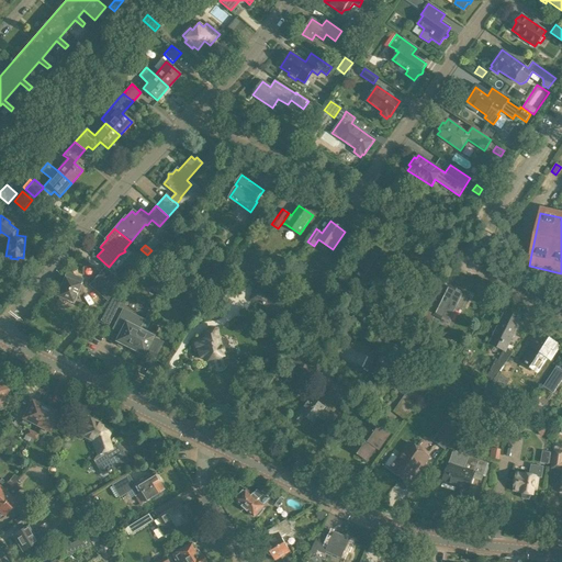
[(391,259),(392,258),(373,246),(355,272),(372,285),(374,283),(375,284),(379,279),(378,278),(386,265),(388,266),(392,260),(391,259)]
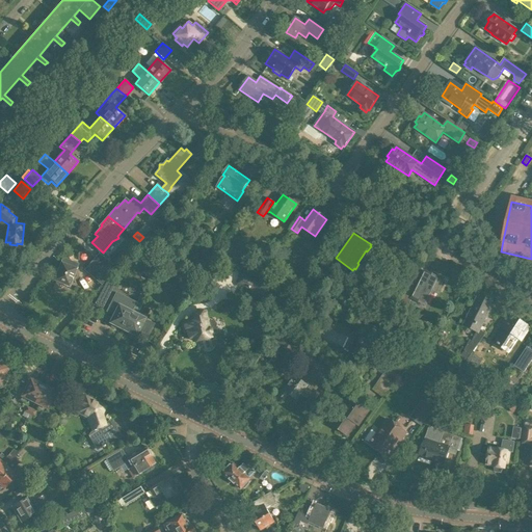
[(224,249),(221,256),(227,259),(231,253),(224,249)]
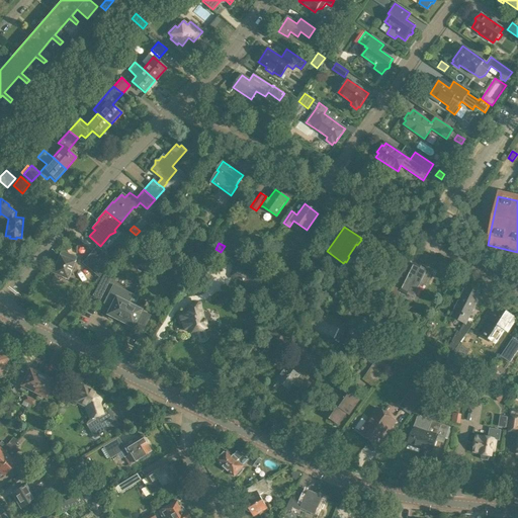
[(96,247),(91,252),(101,261),(109,268),(114,262),(96,247)]
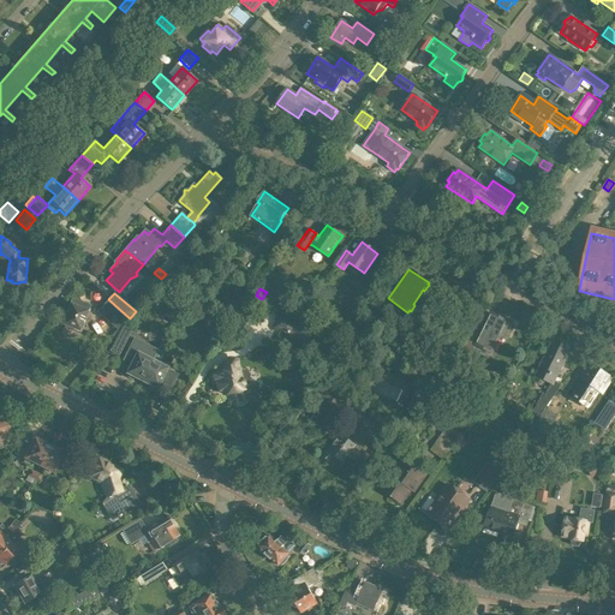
[(177,296),(173,300),(181,306),(184,300),(177,296)]
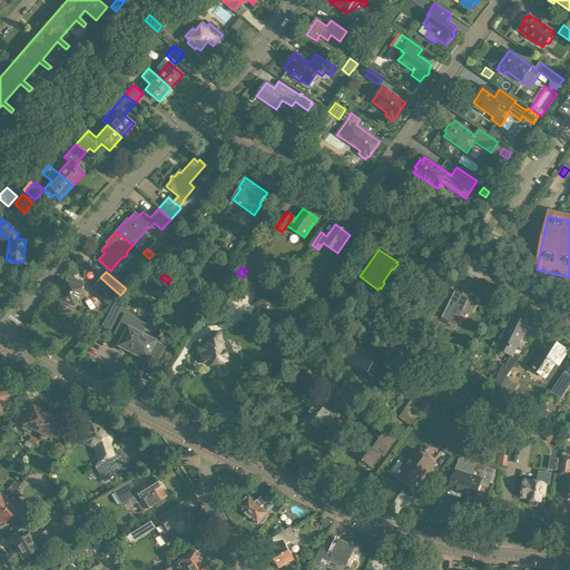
[(100,277),(90,290),(101,300),(111,287),(100,277)]
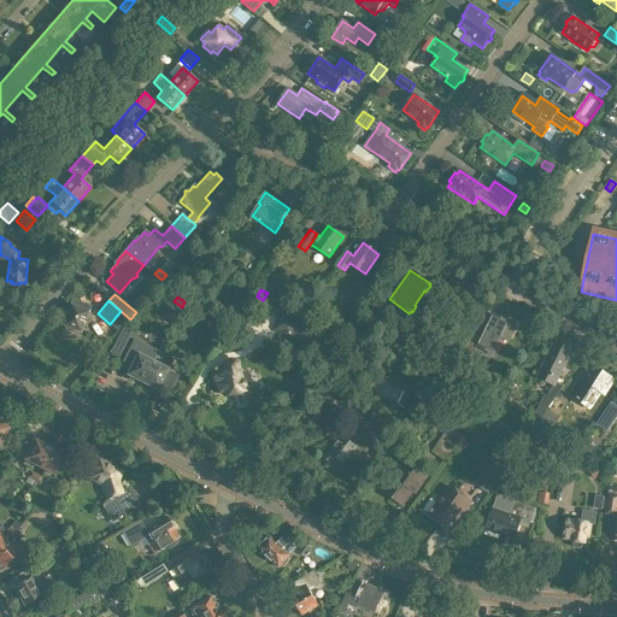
[(174,301),(164,317),(174,323),(183,307),(182,307),(174,301)]
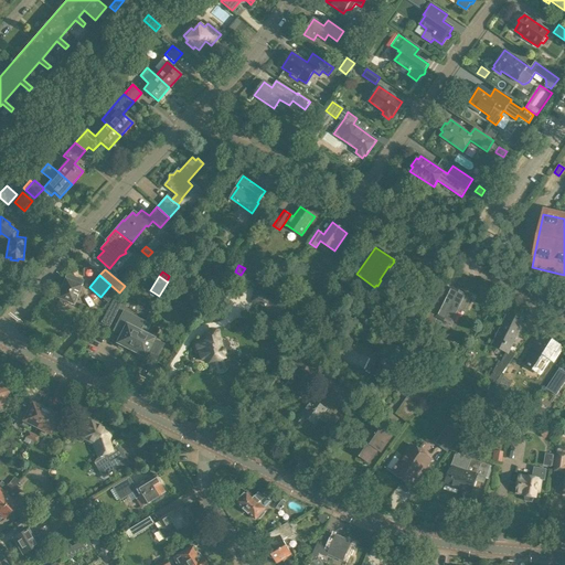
[(57,298),(59,299),(59,300),(59,301),(60,302),(60,304),(61,304),(62,305),(63,305),(64,305),(64,304),(65,304),(66,302),(66,301),(73,305),(80,287),(81,287),(81,286),(65,280),(57,298)]
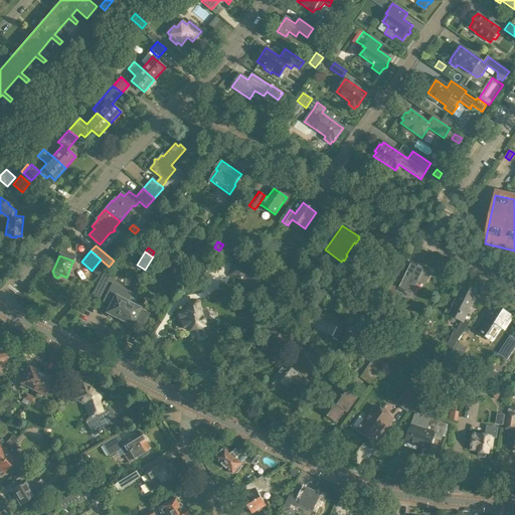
[(214,265),(203,258),(199,264),(210,271),(214,265)]
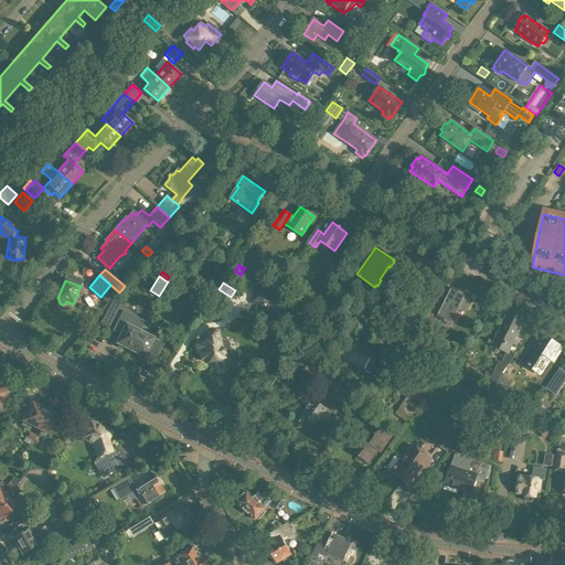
[(425,320),(434,323),(437,317),(451,324),(460,308),(464,310),(470,298),(450,288),(441,308),(433,304),(425,320)]
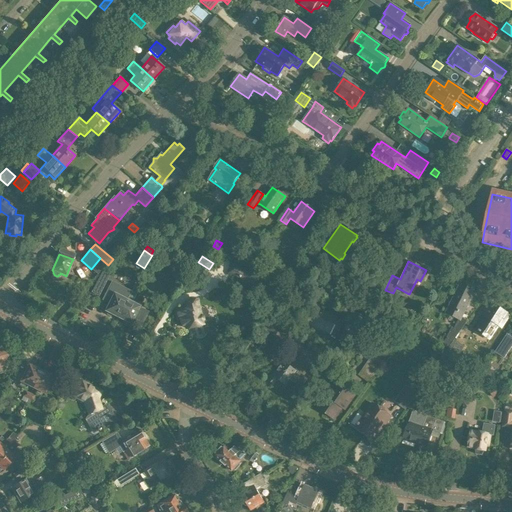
[(229,273),(257,287),(262,277),(234,263),(229,273)]
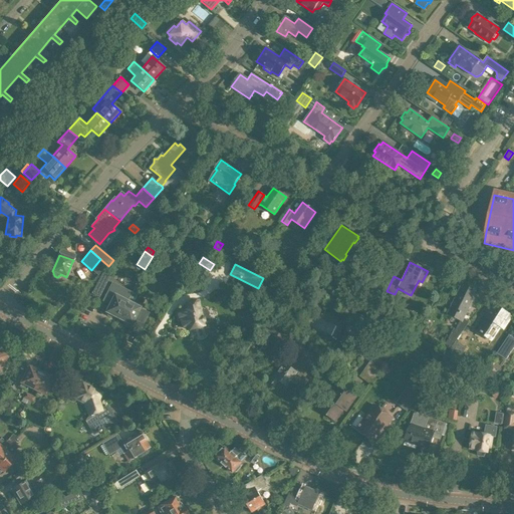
[(295,280),(302,285),(312,270),(306,265),(295,280)]
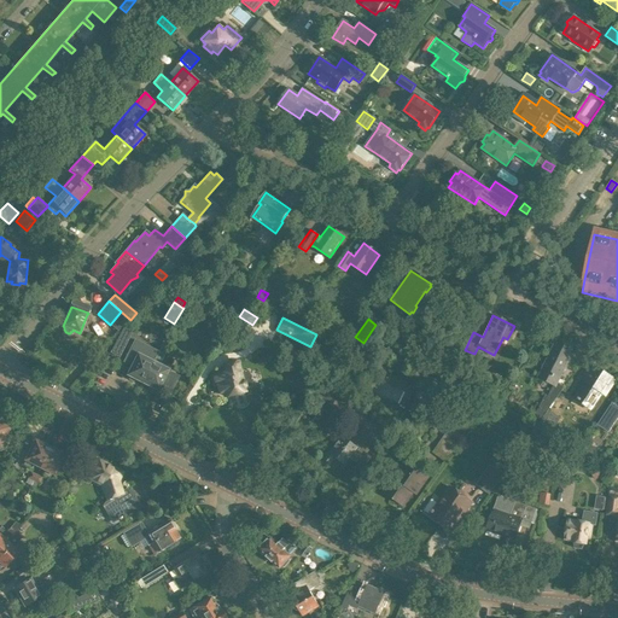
[(122,327),(109,354),(118,359),(132,332),(122,327)]
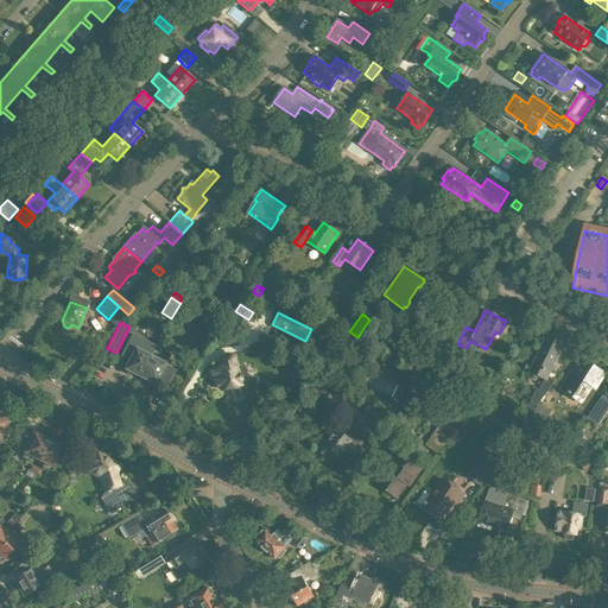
[(133,335),(122,356),(131,360),(126,369),(127,369),(127,371),(127,373),(131,375),(133,374),(133,373),(135,374),(140,377),(156,347),(133,335)]
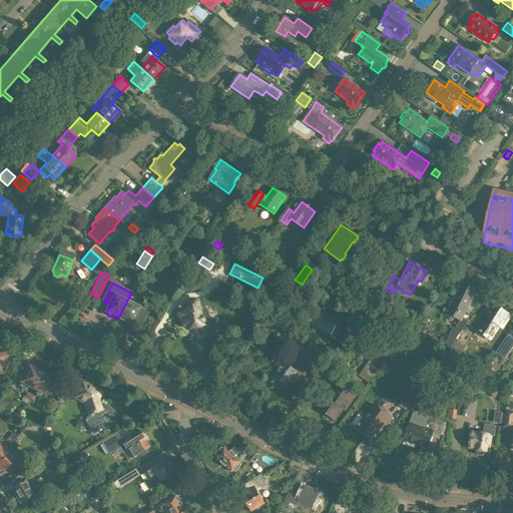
[(131,293),(118,318),(123,320),(124,321),(124,322),(124,324),(127,326),(129,324),(130,324),(134,318),(142,322),(147,313),(138,309),(139,308),(131,304),(132,303),(136,295),(135,295),(138,288),(134,286),(131,293)]
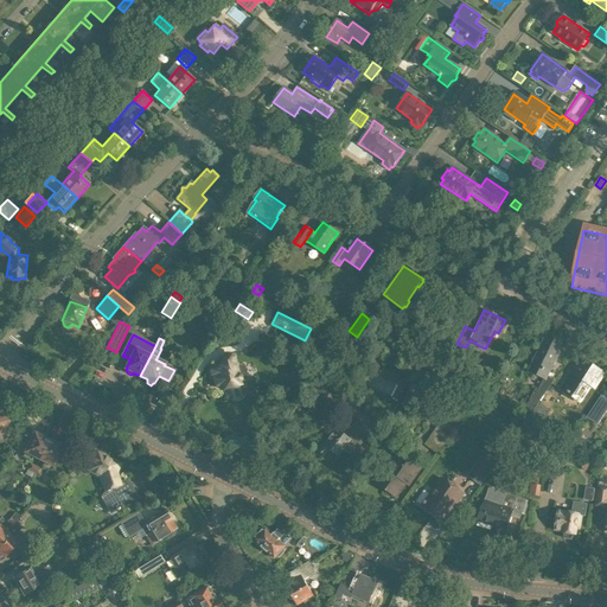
[(544,339),(528,371),(543,378),(538,389),(536,388),(529,401),(537,407),(538,403),(554,382),(545,378),(561,347),(544,339)]
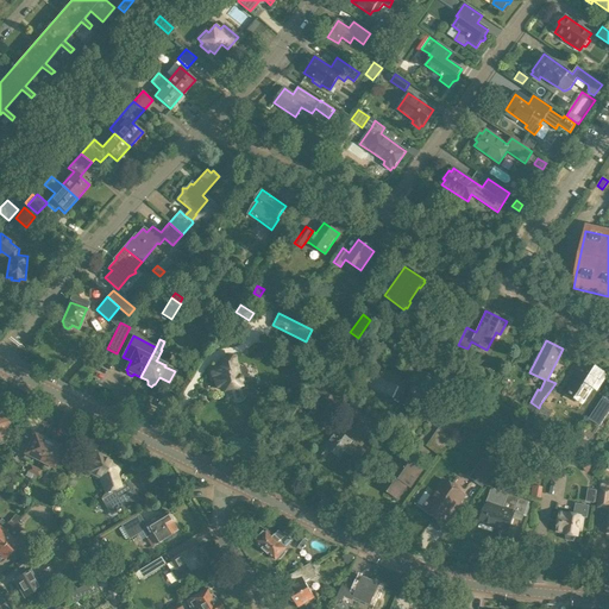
[(220,387),(221,390),(240,385),(239,382),(246,381),(248,378),(245,368),(243,366),(237,369),(234,357),(221,359),(224,369),(209,372),(211,380),(215,380),(217,388),(220,387)]
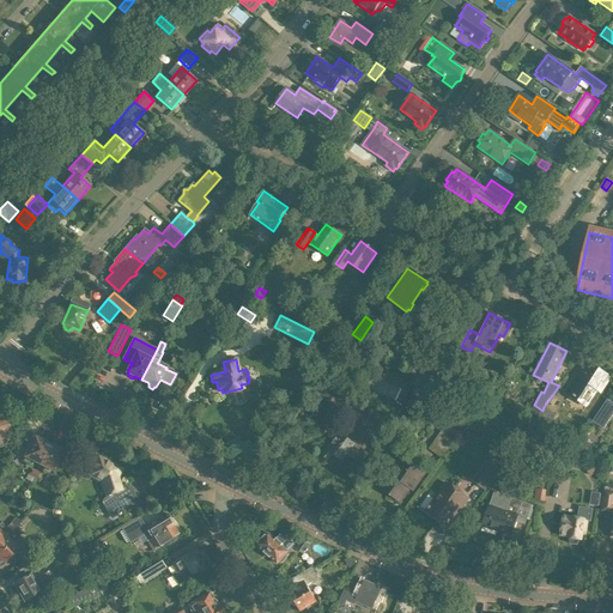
[(590,363),(569,395),(582,404),(588,393),(593,396),(596,393),(596,392),(607,375),(590,363)]
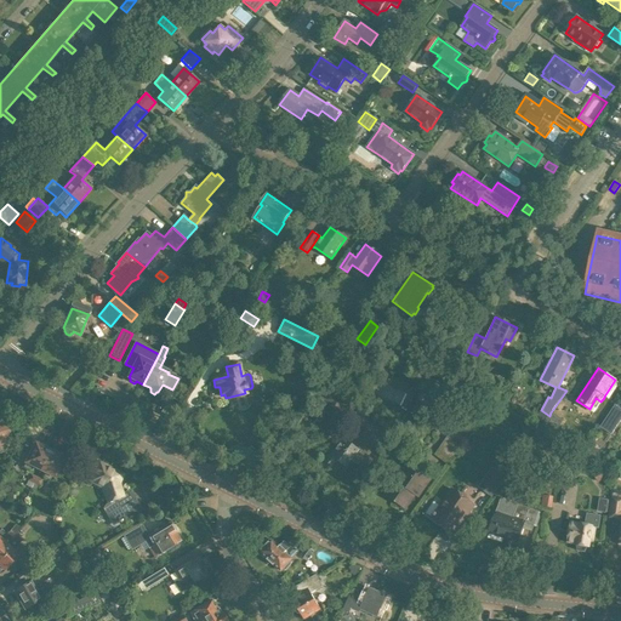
[(340,399),(339,398),(320,386),(314,397),(334,409),(340,399)]
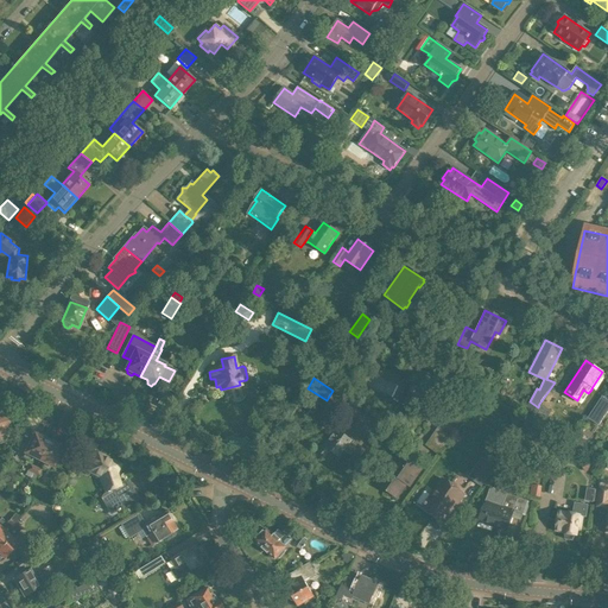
[(607,400),(602,397),(587,418),(599,426),(607,411),(607,400)]
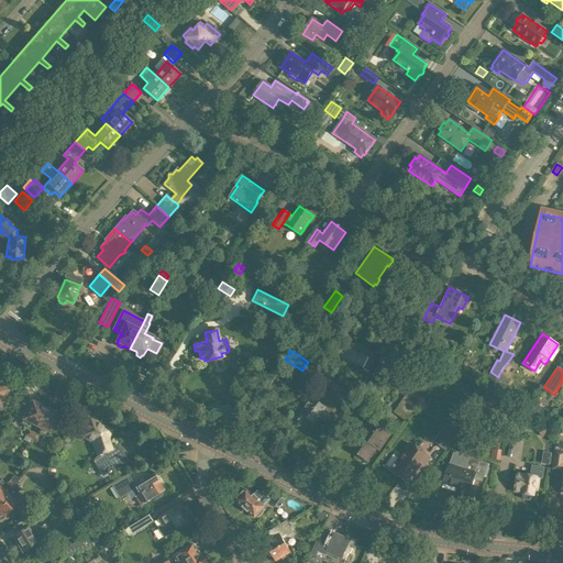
[(498,377),(488,390),(500,397),(510,382),(499,374),(498,377)]
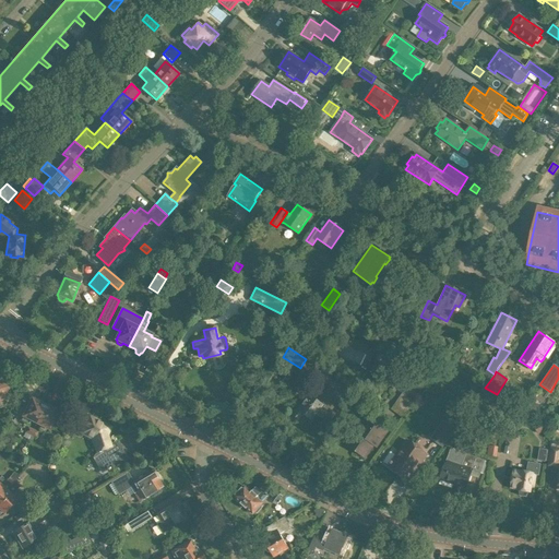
[(412,380),(391,409),(402,418),(424,389),(412,380)]
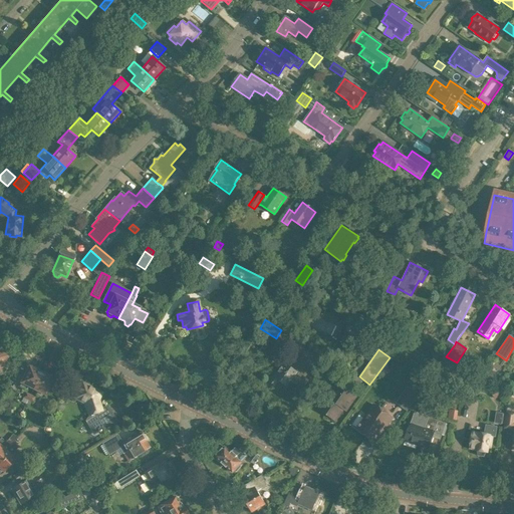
[(290,380),(302,390),(308,380),(304,377),(314,363),(303,355),(293,368),(285,363),(274,377),(273,376),(269,382),(274,387),(278,381),(286,387),(290,380)]
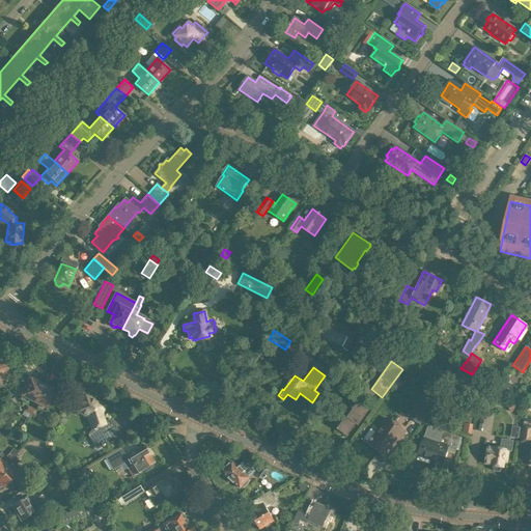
[(472,374),(460,368),(454,378),(465,385),(472,374)]
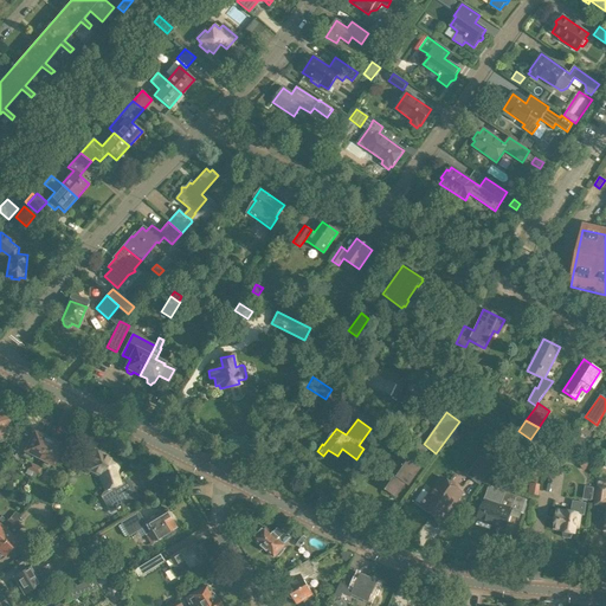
[(33,456),(39,459),(49,439),(43,437),(43,434),(39,433),(37,433),(34,432),(25,452),(23,456),(31,461),(33,456)]
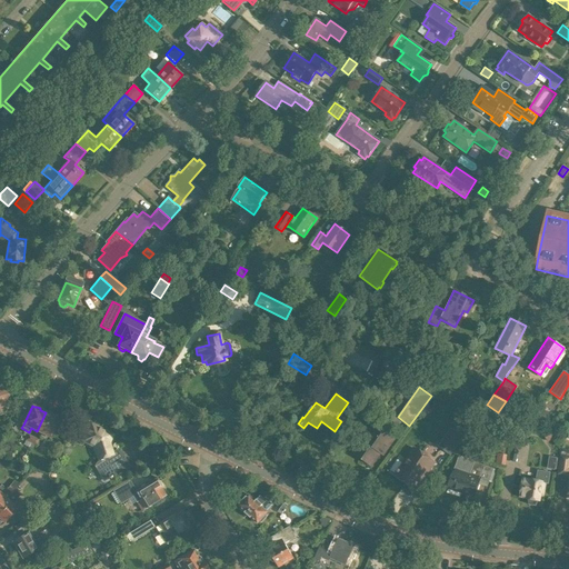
[(540,407),(535,416),(545,421),(549,413),(540,407)]
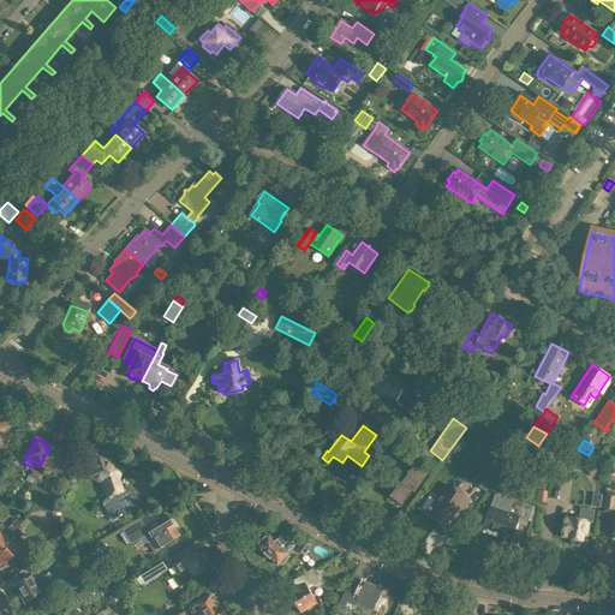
[(49,446),(40,466),(46,469),(43,473),(52,477),(54,473),(64,454),(63,453),(63,451),(59,449),(58,451),(49,446)]
